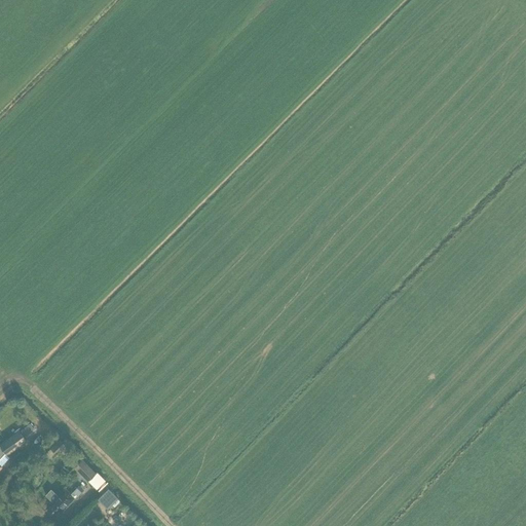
[(0,468),(11,457),(8,454),(28,441),(20,429),(0,444),(0,445),(0,446),(0,445),(0,468)]
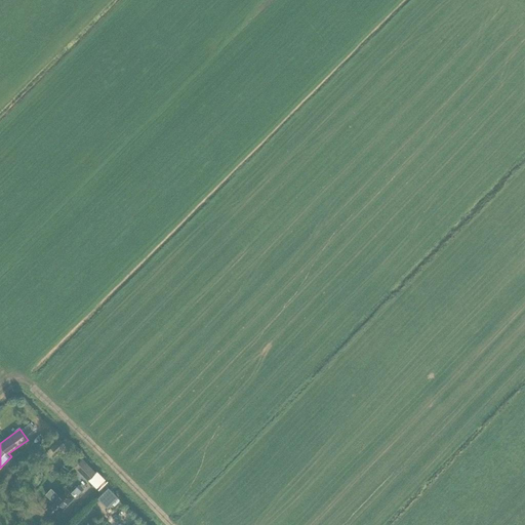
[(59,438),(50,447),(55,452),(61,447),(67,453),(71,448),(59,438)]
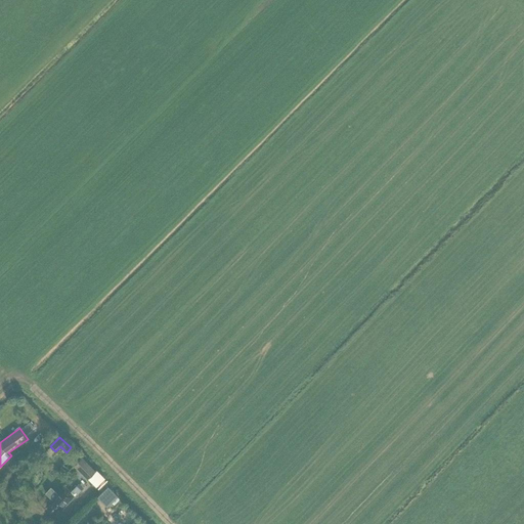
[(96,471),(83,456),(75,466),(88,479),(96,487),(104,478),(97,470),(96,471)]
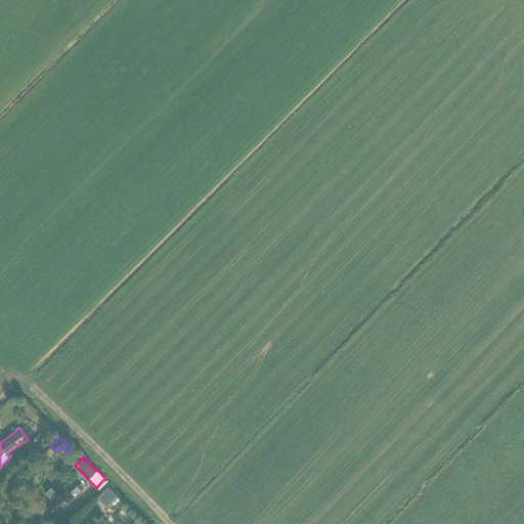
[(58,512),(80,489),(77,485),(71,492),(64,486),(57,493),(52,487),(46,492),(52,498),(51,500),(52,501),(46,508),(53,515),(57,511),(58,512)]
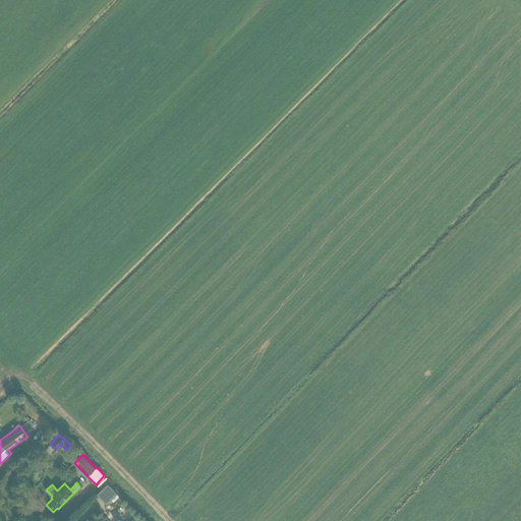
[(100,496),(93,488),(84,496),(91,503),(100,496)]
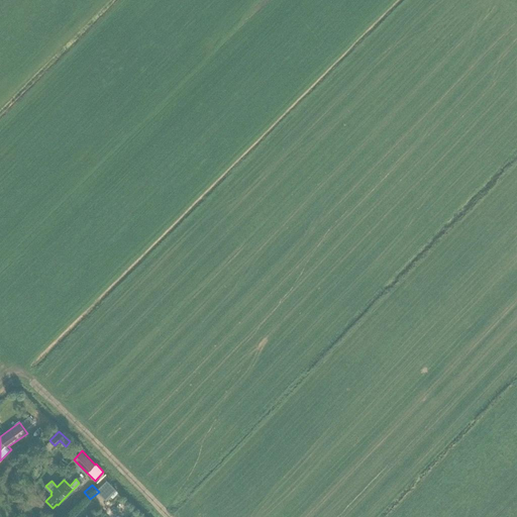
All buildings are outlined.
